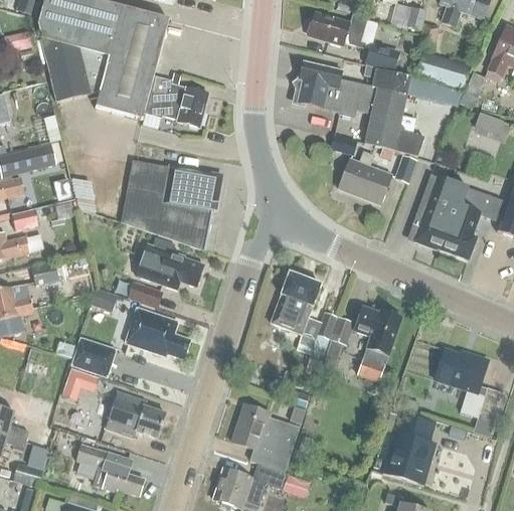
[(32,14),(37,0),(24,0),(21,10),(32,14)]
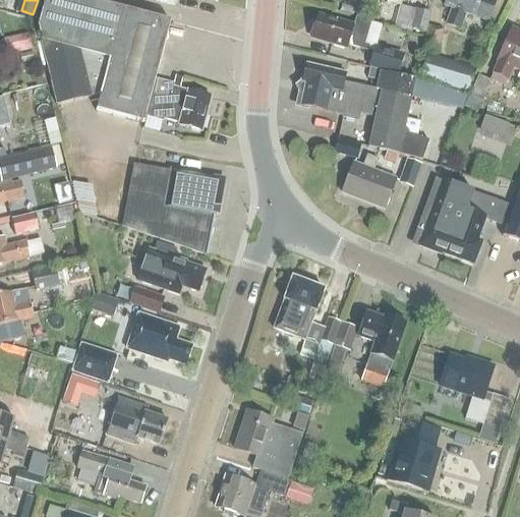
[(170,18),(103,0),(45,0),(39,24),(57,103),(92,95),(100,91),(96,107),(143,120),(146,111),(163,116),(163,115),(179,119),(178,121),(201,128),(211,94),(172,84),(173,81),(155,76),(170,18)]
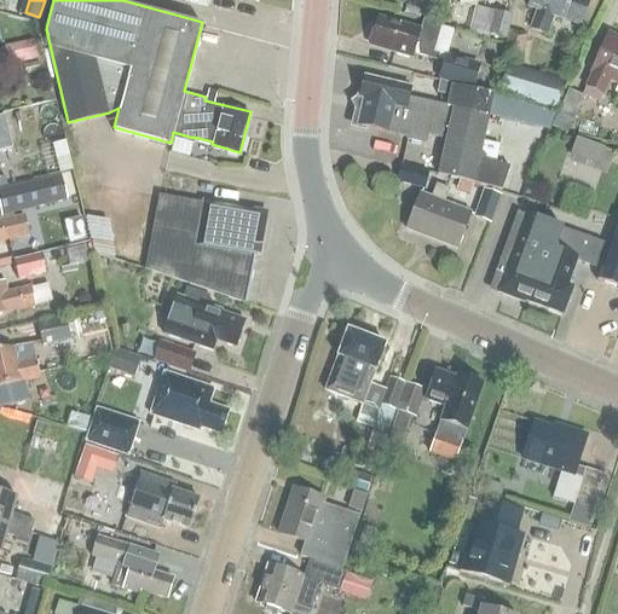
[(530,0),(529,4),(537,6),(531,25),(547,32),(554,12),(579,22),(588,0),(530,0)]
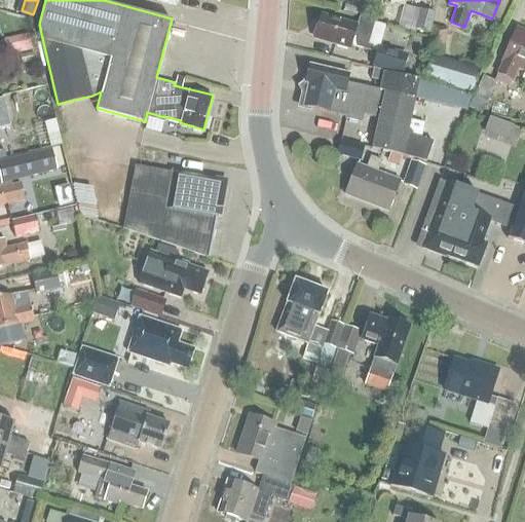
[(417,30),(428,33),(435,12),(422,9),(417,30)]
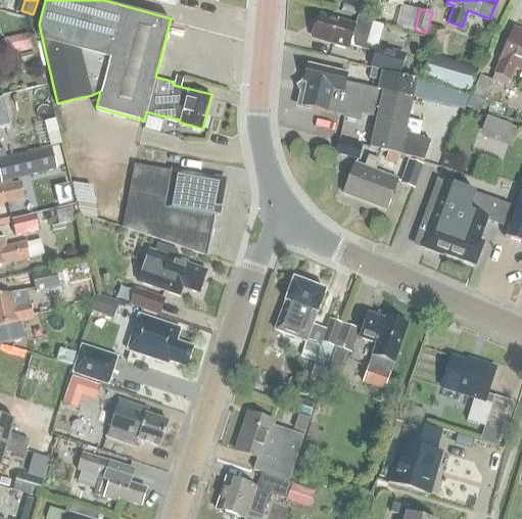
[(319,14),(314,36),(331,41),(331,42),(346,46),(348,41),(369,47),(370,43),(366,41),(372,17),(358,13),(354,22),(335,17),(335,19),(319,14)]
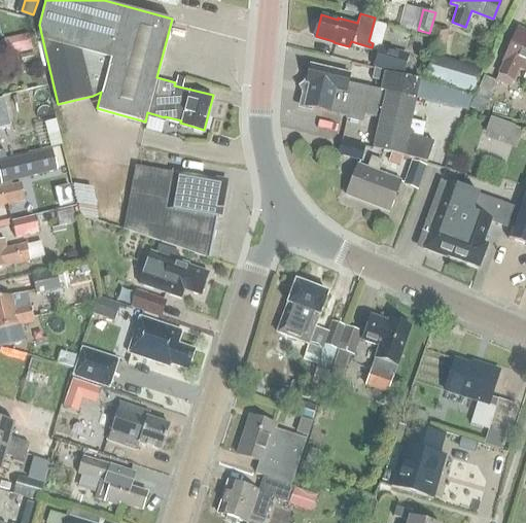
[(430,46),(442,50),(448,29),(436,26),(430,46)]
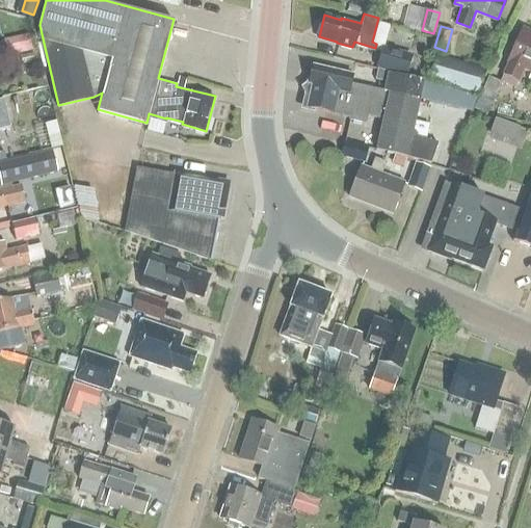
[(510,59),(504,72),(520,79),(525,67),(530,69),(530,29),(523,26),(508,59),(510,59)]
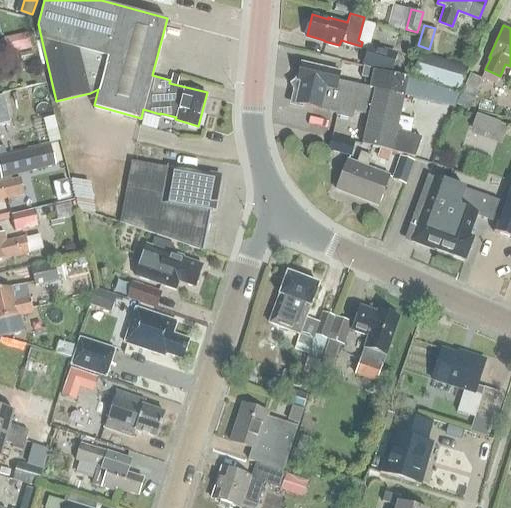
[(4,35),(8,51),(20,48),(32,45),(28,30),(4,35)]
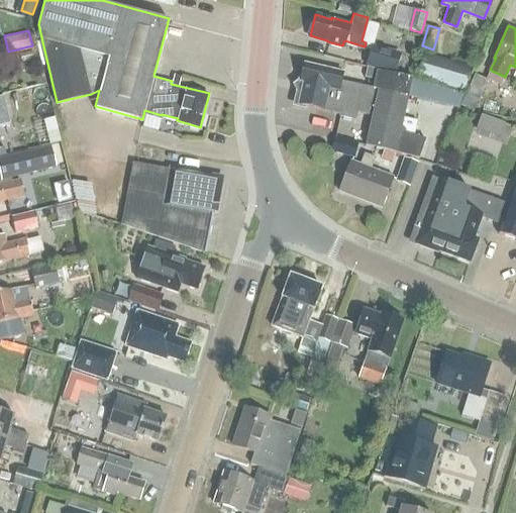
[(400,50),(374,43),(369,61),(396,68),(400,50)]
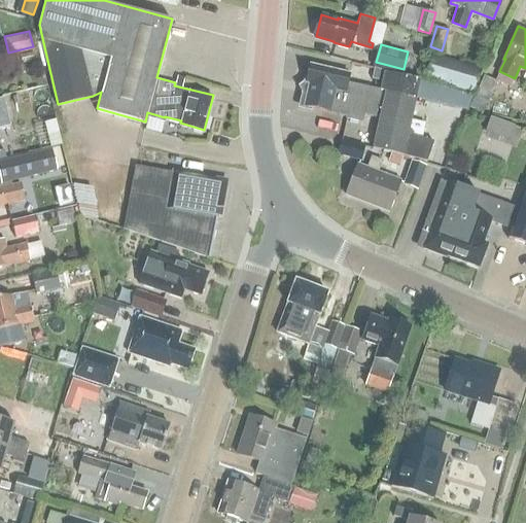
[(425,77),(474,91),(481,66),(432,53),(425,77)]
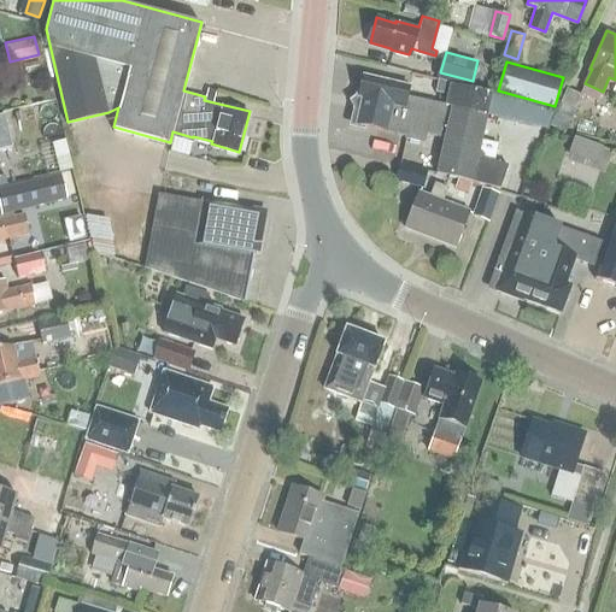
[(364,74),(353,118),(356,119),(356,123),(364,125),(405,134),(405,136),(424,141),(426,130),(444,135),(435,171),(458,177),(471,180),(500,187),(509,163),(493,159),(498,141),(481,137),(487,111),(546,125),(552,110),(491,92),(451,83),(451,80),(439,77),(436,89),(449,93),(446,104),(408,95),(410,84),(364,74)]
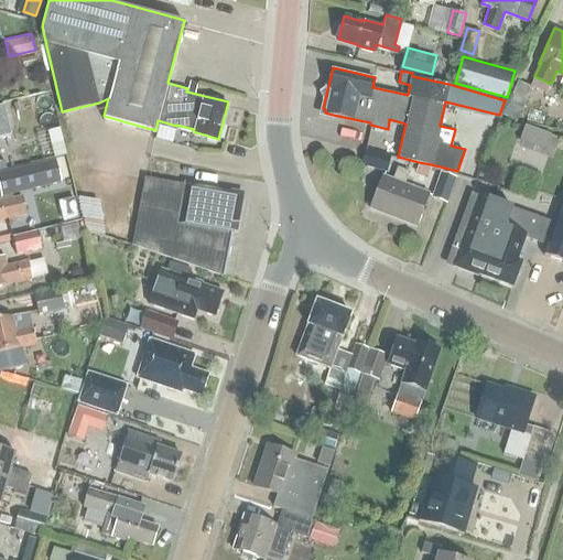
[(517,120),(522,107),(531,87),(518,82),(504,115),(517,120)]
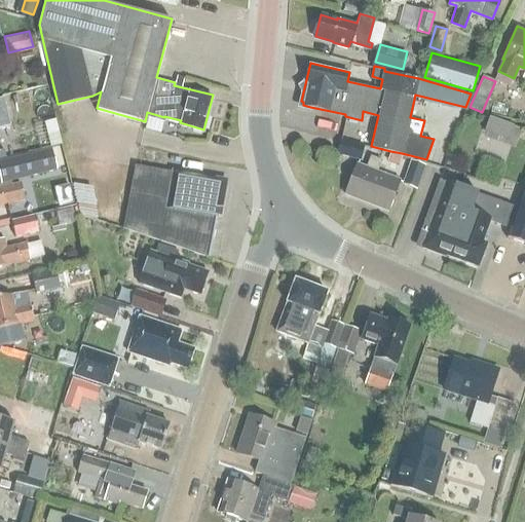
[(0,107),(15,103),(12,94),(0,97),(0,107)]
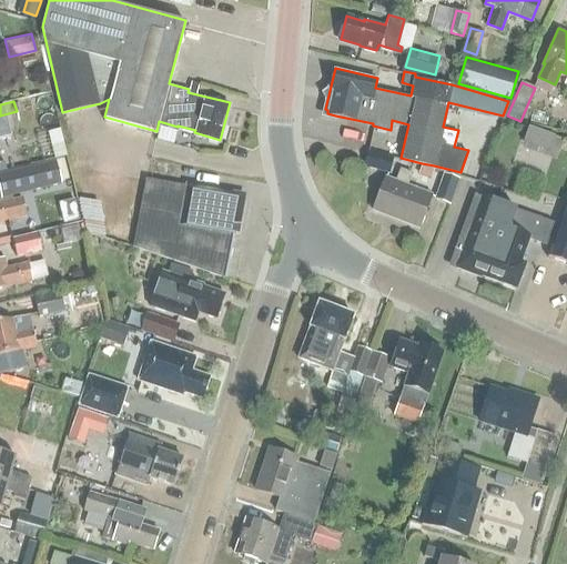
[(550,150),(558,130),(537,121),(529,141),(550,150)]
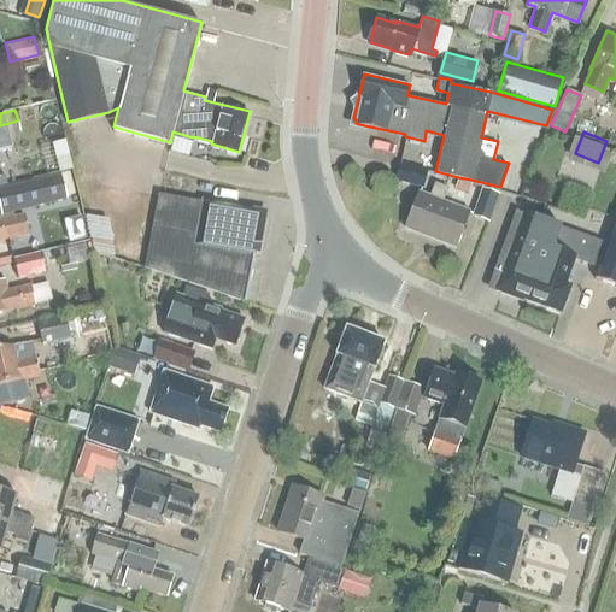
[(396,177),(423,186),(428,168),(400,160),(396,177)]
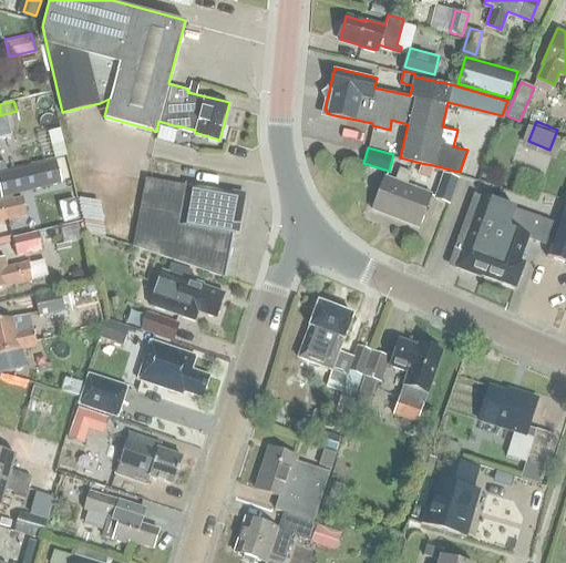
[(0,218),(28,213),(23,195),(13,198),(12,193),(11,188),(31,184),(32,188),(62,181),(58,160),(0,173),(0,185),(1,190),(0,190),(0,218)]
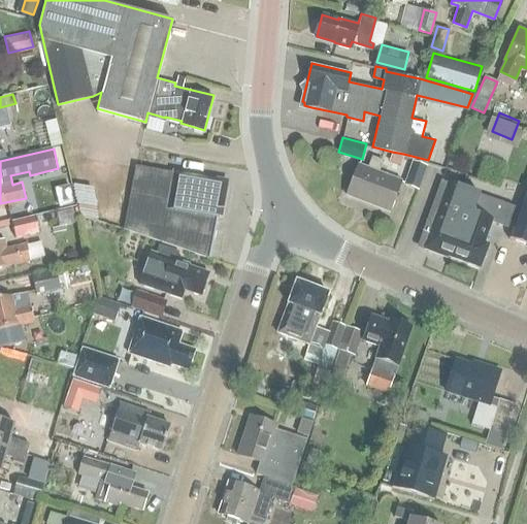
[(347,193),(391,209),(402,179),(379,171),(383,160),(371,156),(367,167),(357,163),(347,193)]
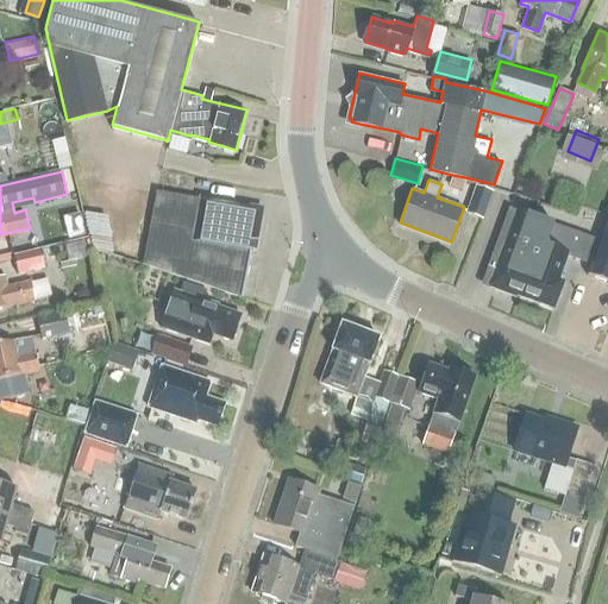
[(490,190),(475,184),(465,209),(481,215),(490,190)]
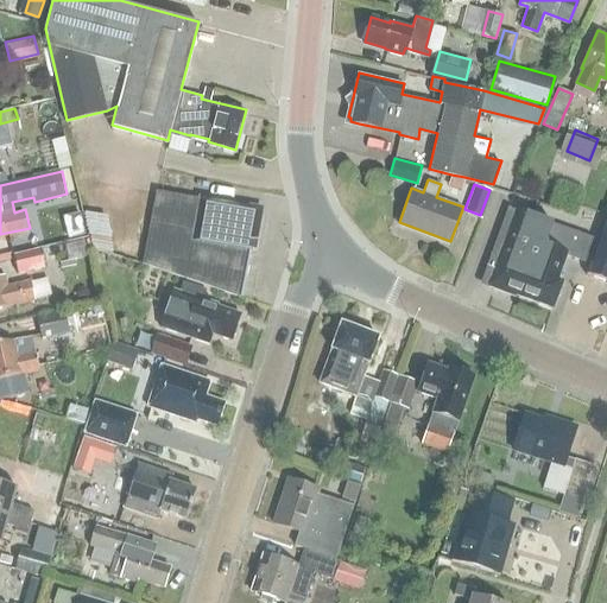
[(144,264),(241,297),(250,251),(252,251),(260,208),(157,190),(144,264)]
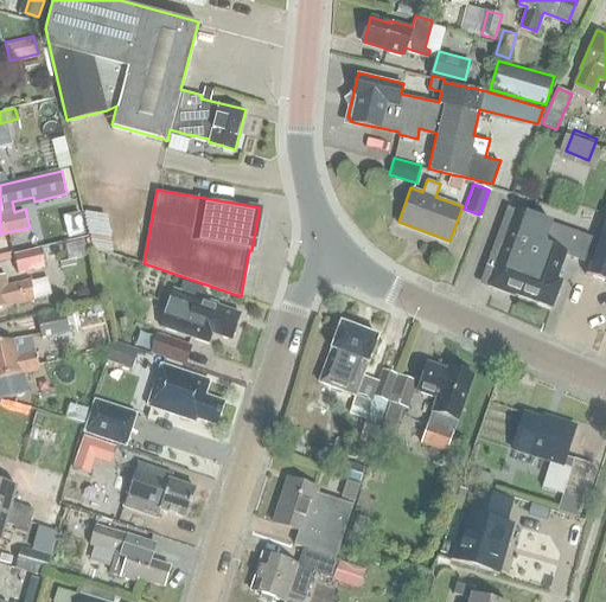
[(592,235),(550,219),(508,204),(485,268),(482,279),(490,281),(517,292),(516,292),(553,305),(562,279),(556,276),(566,253),(584,260),(587,253),(586,253),(592,235)]
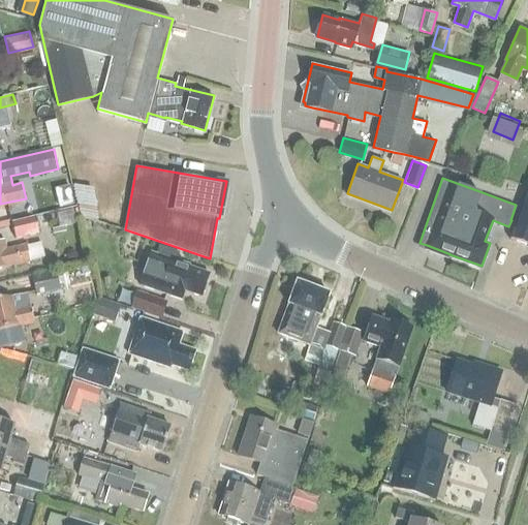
[(510,238),(527,244),(527,189),(510,238)]
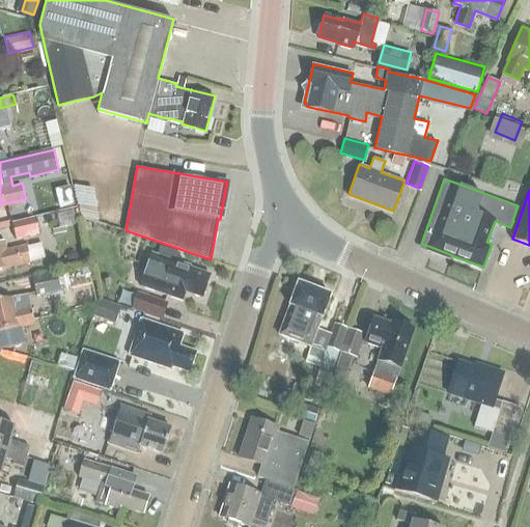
[(11,220),(16,238),(39,232),(35,214),(11,220)]
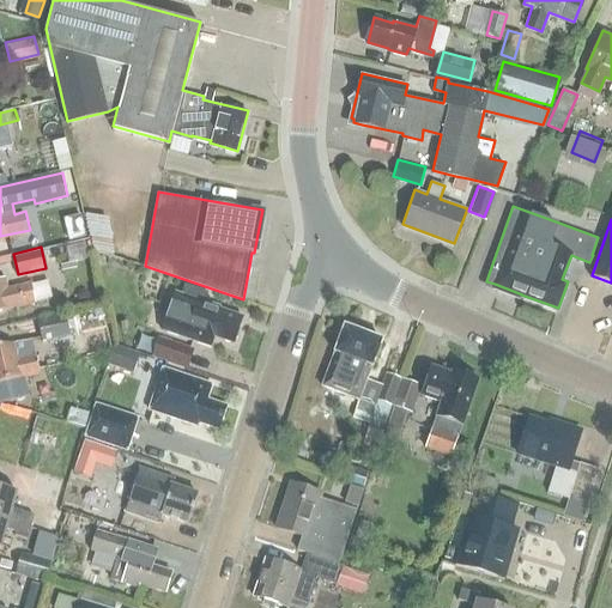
[(0,308),(35,301),(35,299),(31,283),(30,281),(7,287),(5,275),(0,277),(0,308)]
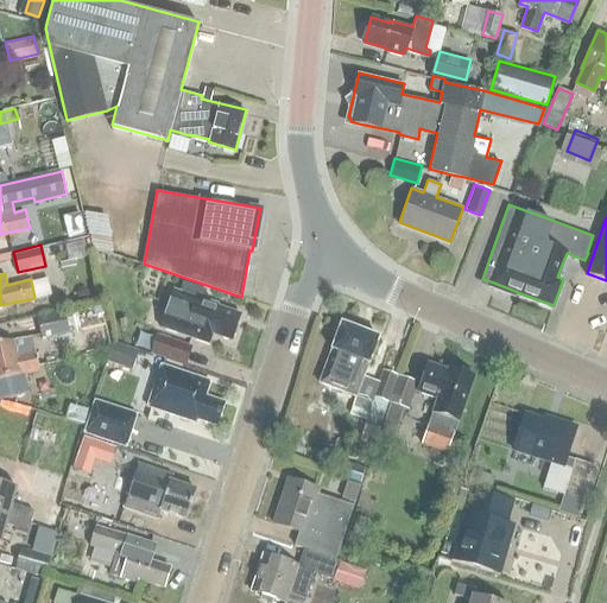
[(184,280),(182,289),(174,285),(159,325),(209,342),(213,332),(232,340),(240,312),(217,304),(219,302),(206,297),(208,289),(184,280)]
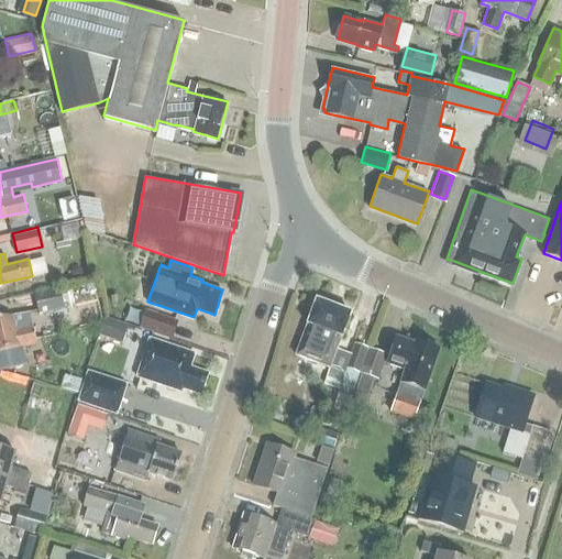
[(34,292),(39,311),(64,305),(59,286),(34,292)]
